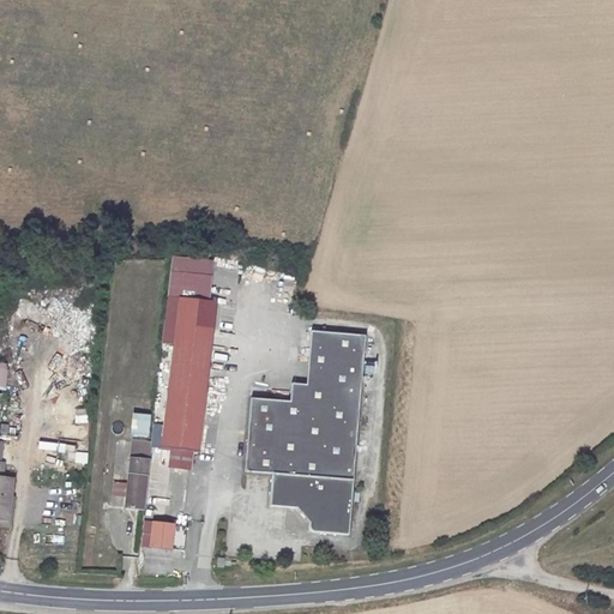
[(214,299),(178,296),(166,441),(200,446),(214,299)]
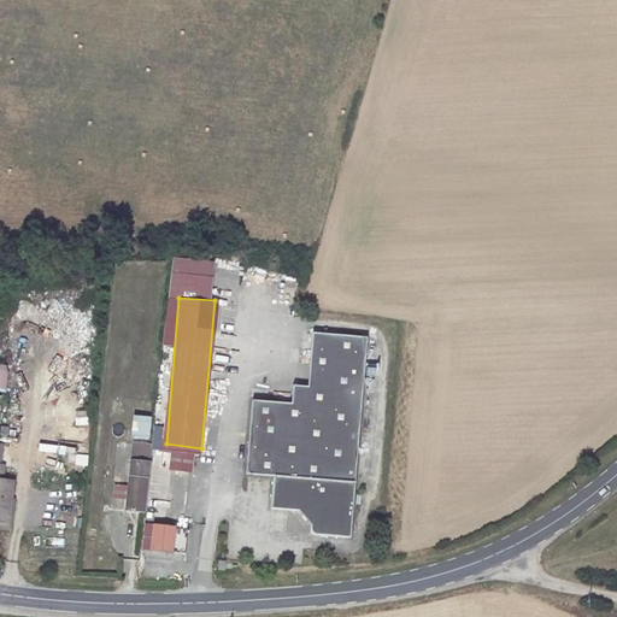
[(351,538),(368,338),(312,333),(307,387),(293,386),(292,404),(253,401),(247,476),(275,479),(272,512),(301,513),(313,527),(312,535),(351,538)]
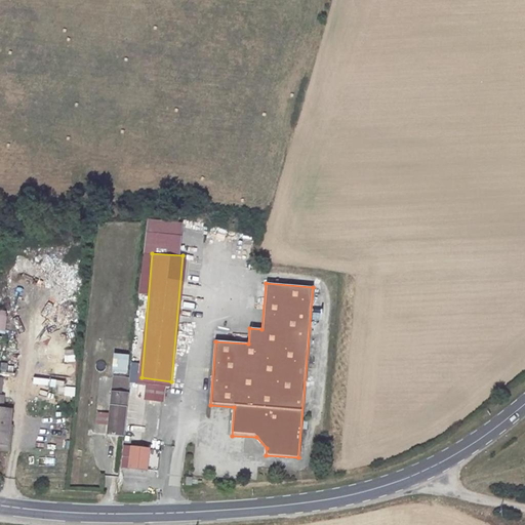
[(75,350),(65,350),(64,362),(74,362),(75,350)]
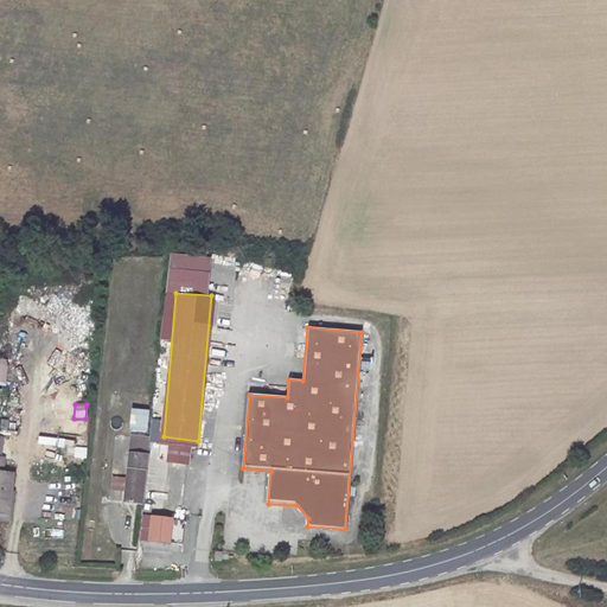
[(148,432),(149,409),(131,408),(131,432),(148,432)]
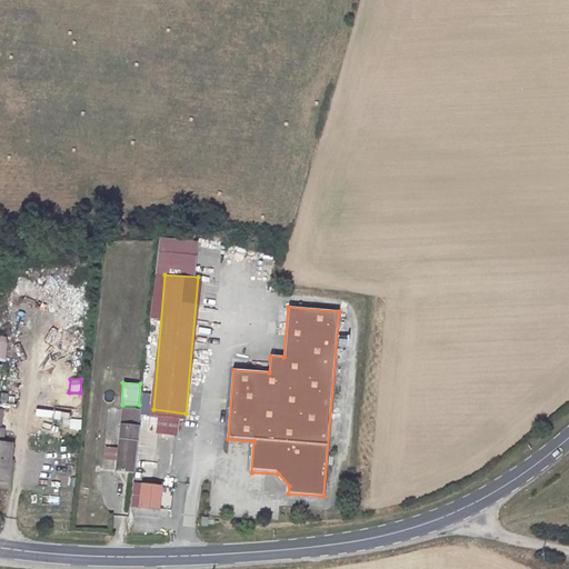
[(119,409),(116,471),(133,473),(137,409),(119,409)]
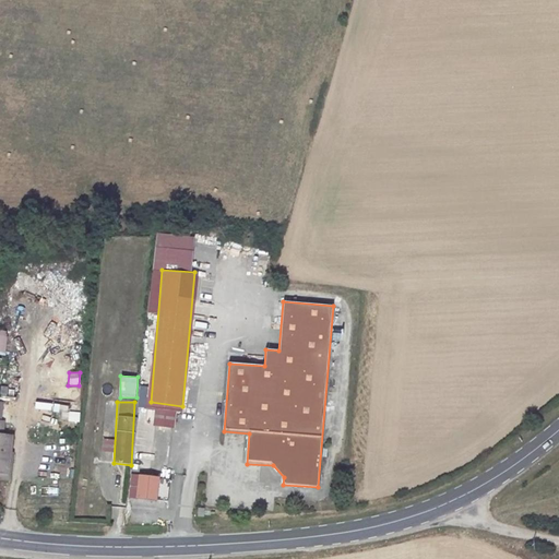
[(68,421),(80,423),(80,412),(69,412),(68,421)]
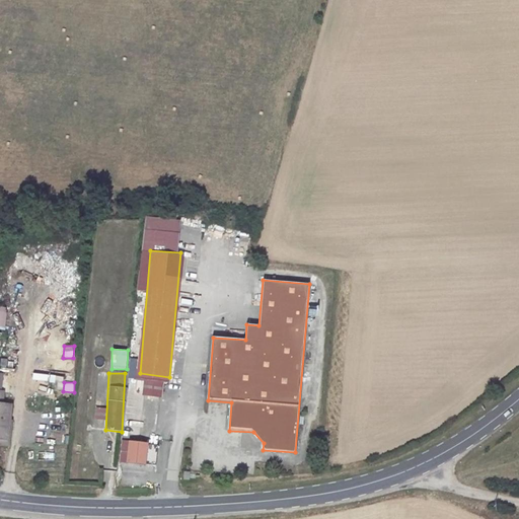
[(0,384),(0,431),(12,432),(14,397),(7,397),(8,385),(0,384)]
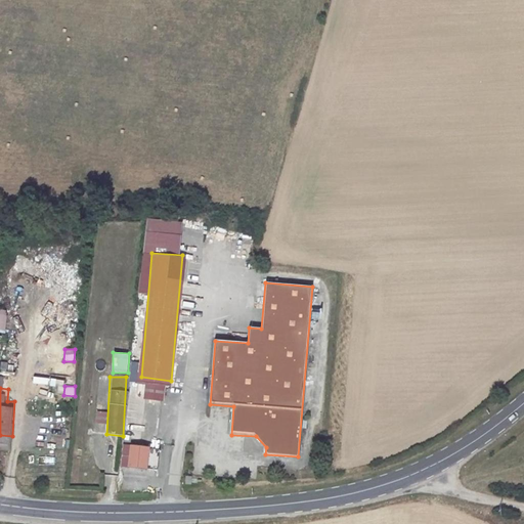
[(97,410),(95,423),(105,424),(106,411),(97,410)]
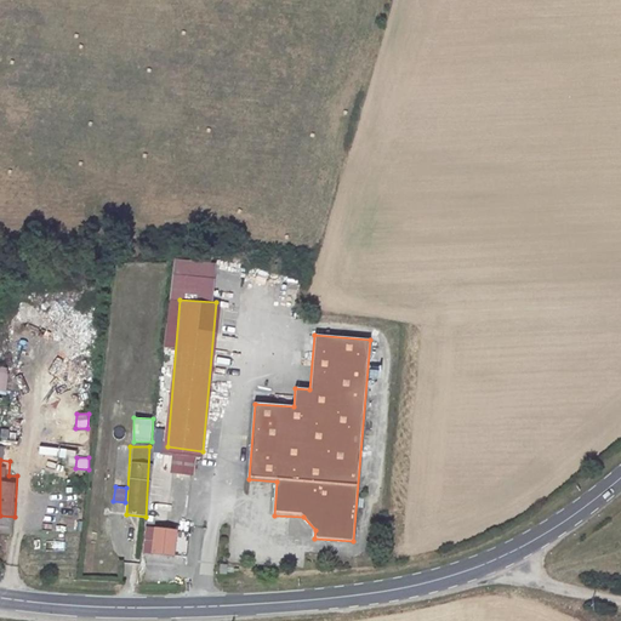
[(142,552),(176,556),(178,529),(146,525),(142,552)]
